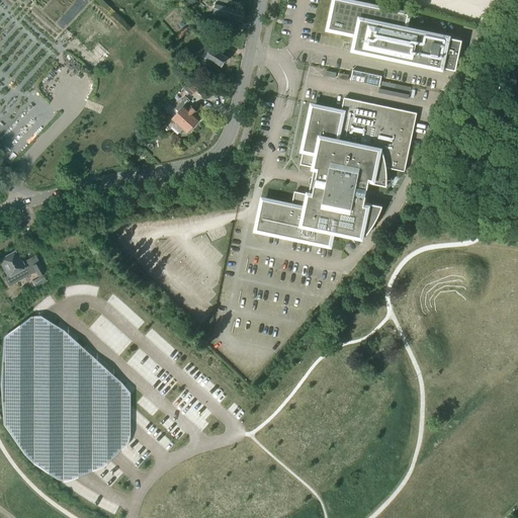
[(217,2),(213,13),(218,14),(217,17),(225,20),(226,17),(228,17),(229,18),(228,20),(233,22),(234,19),(242,22),(246,11),(238,8),(240,3),(227,0),(220,0),(219,3),(217,2)]
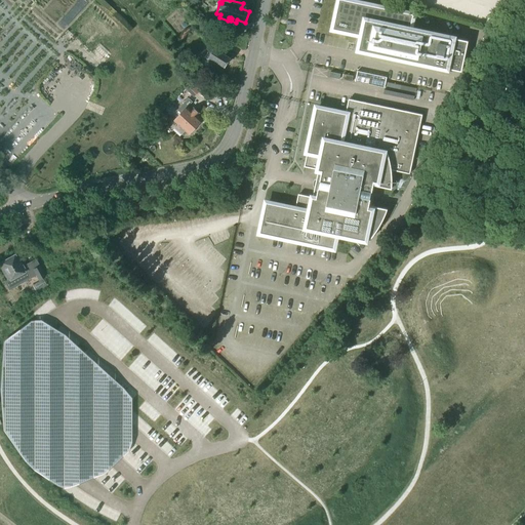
[(414,14),(369,5),(346,0),(339,0),(337,13),(335,12),(333,17),(336,18),(333,29),(363,35),(360,50),(462,72),(469,41),(411,29),(414,14)]
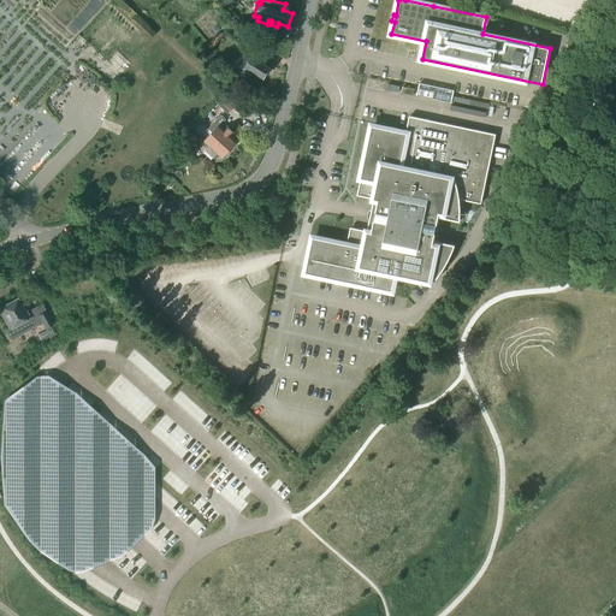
[(249,47),(254,40),(235,28),(230,35),(249,47)]
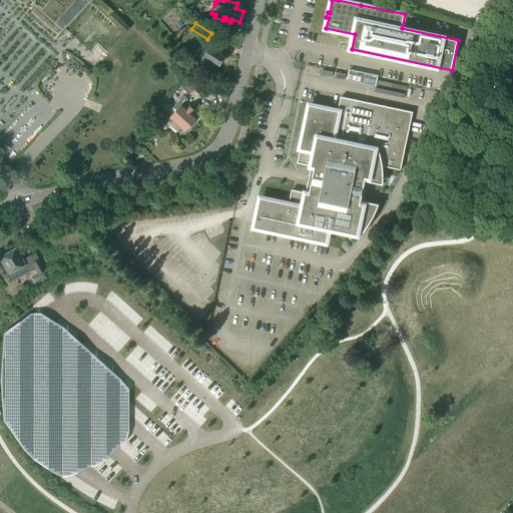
[(204,49),(199,56),(203,59),(202,62),(206,65),(208,66),(211,60),(220,65),(225,57),(214,50),(214,49),(215,48),(211,45),(206,42),(202,48),(204,49)]
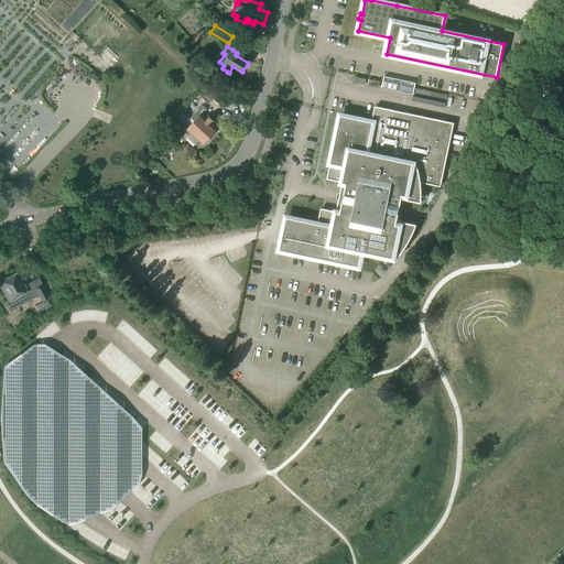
[(208,104),(214,98),(202,88),(197,93),(208,104)]
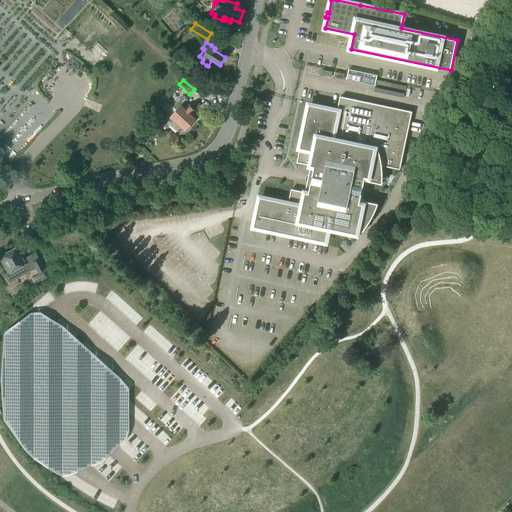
[(187,108),(183,104),(188,99),(184,96),(173,107),(177,111),(171,118),(174,121),(171,125),(178,131),(181,128),(185,131),(197,117),(192,113),(194,111),(189,106),(187,108)]
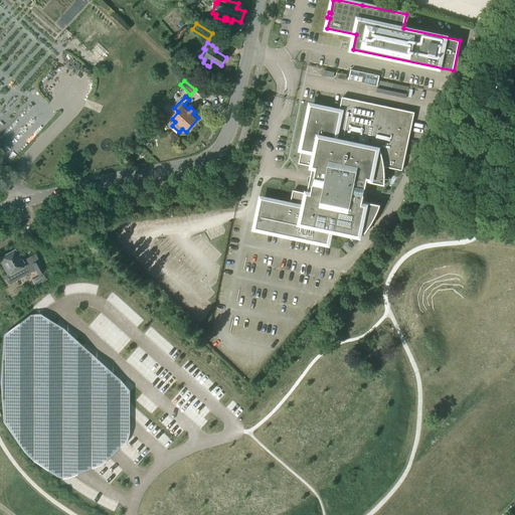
[(256,212),(255,217),(258,218),(256,224),(260,229),(324,242),(329,239),(331,229),(362,236),(366,231),(370,226),(373,221),(376,216),(378,211),(380,205),(363,201),(367,182),(384,185),(385,182),(385,179),(385,176),(385,173),(385,170),(384,167),(394,169),(396,161),(404,162),(411,127),(413,117),(410,112),(362,102),(354,100),(341,102),(339,112),(330,110),(331,108),(326,107),(325,109),(316,107),(310,110),(300,159),(303,165),(313,167),(307,193),(298,191),(292,195),(290,204),(267,199),(261,203),(259,212),(256,212)]
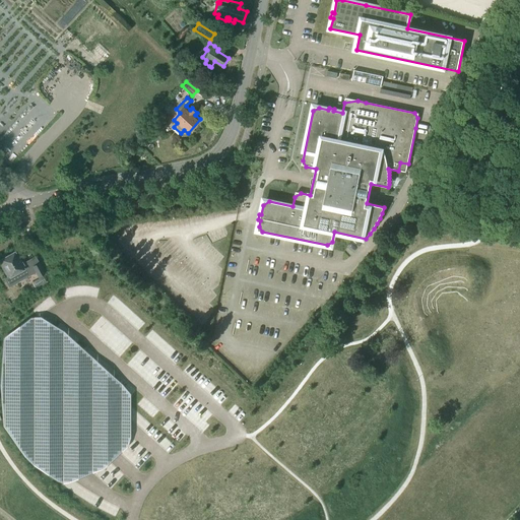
[(15,253),(0,260),(0,261),(8,276),(4,278),(9,287),(36,273),(38,278),(44,275),(38,264),(24,271),(15,253)]
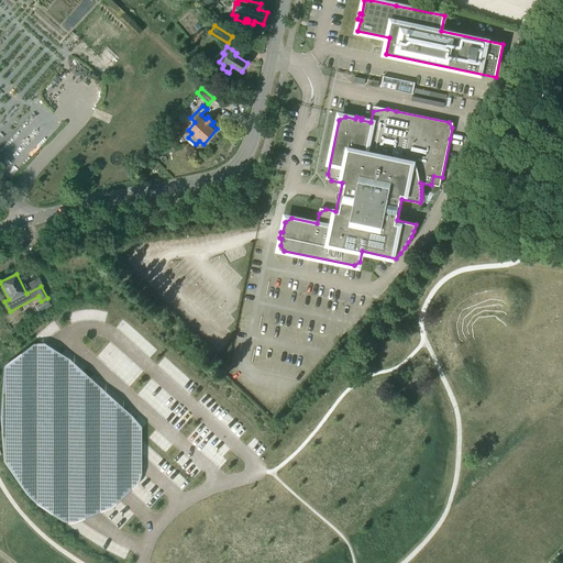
[(40,349),(31,346),(25,350),(19,354),(13,362),(9,373),(3,388),(2,403),(2,426),(6,438),(13,461),(21,475),(36,496),(52,511),(66,516),(77,516),(87,512),(98,508),(111,499),(123,488),(134,473),(136,462),(135,452),(135,446),(134,443),(130,434),(123,423),(40,349)]
